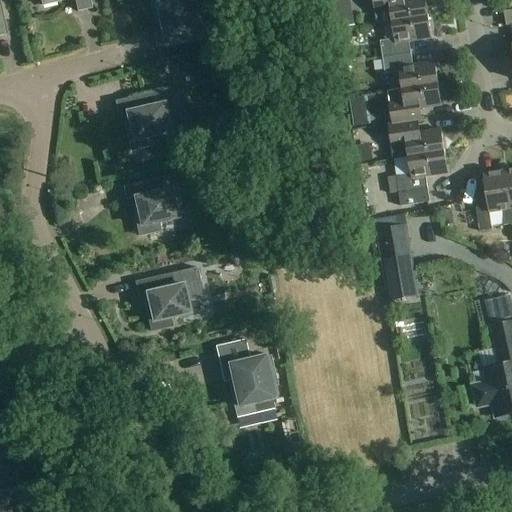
[(74,0),(77,12),(91,9),(89,0),(40,0),(42,6),(66,0),(74,0)]
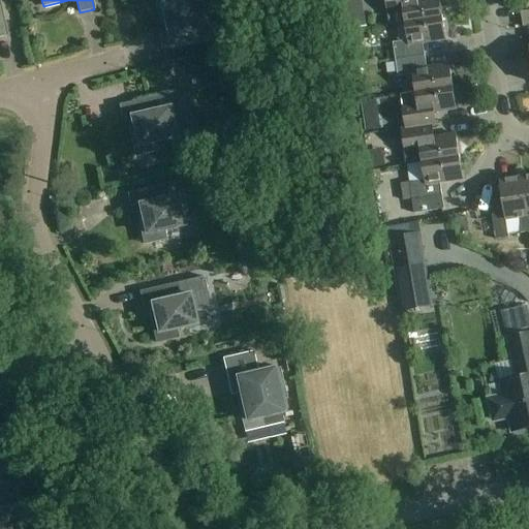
[(182,0),(178,1),(178,0),(154,0),(161,26),(165,25),(167,33),(158,35),(161,50),(214,38),(207,7),(201,8),(198,0),(182,0)]
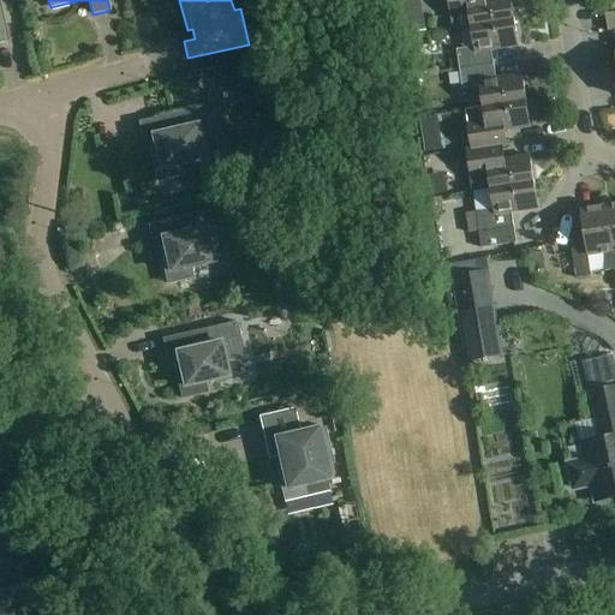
[(419,0),(405,0),(399,1),(401,18),(423,15),(419,0)]
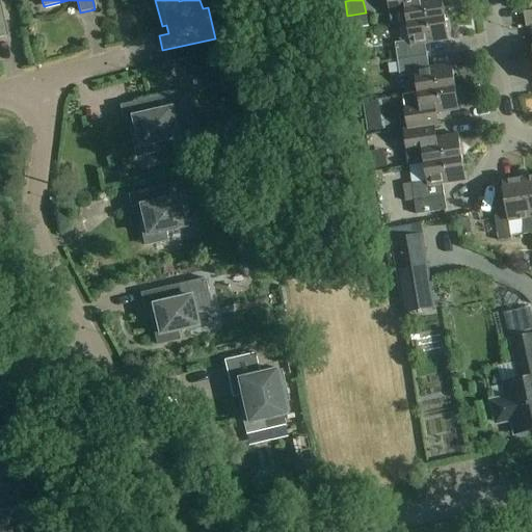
[(383,0),(366,0),(364,0),(367,18),(387,15),(383,0)]
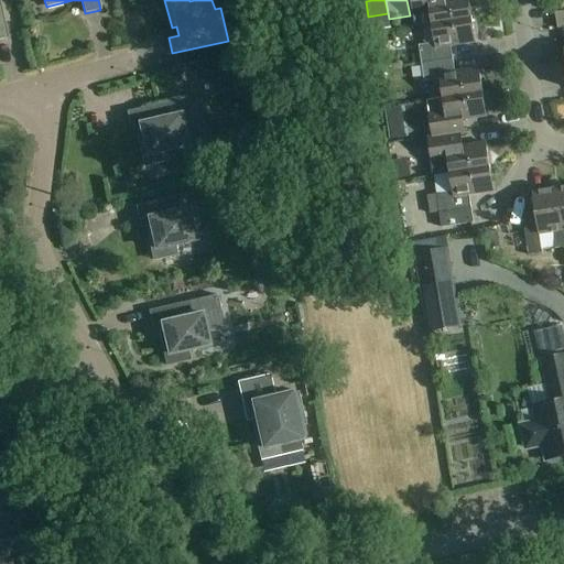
[(410,0),(411,2),(411,7),(414,26),(432,23),(470,18),(467,0),(410,0)]
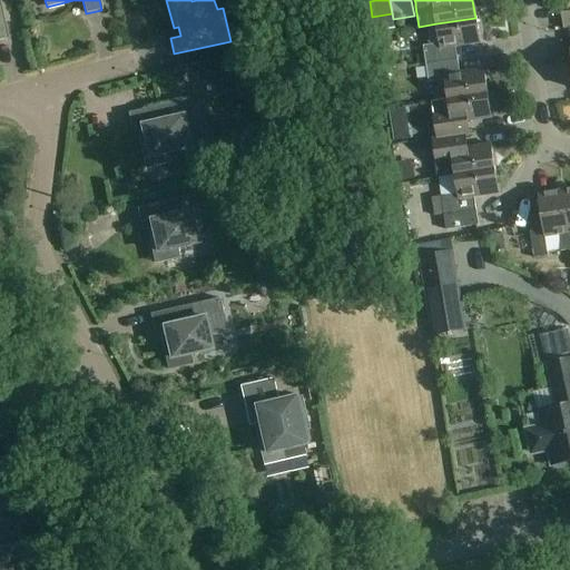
[(424,64),(458,59),(455,46),(480,42),(475,18),(436,23),(439,42),(422,45),(424,64)]
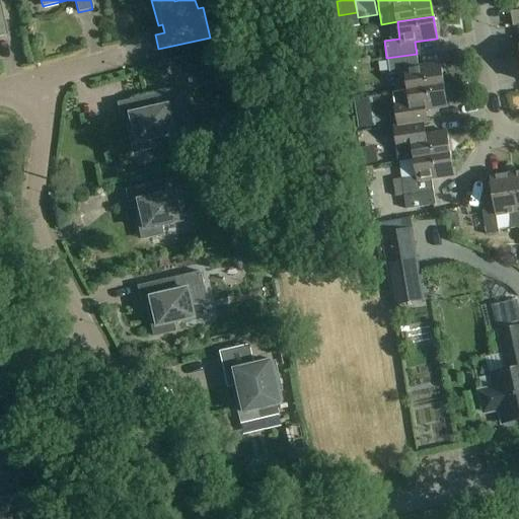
[(408,89),(443,84),(440,62),(418,65),(417,54),(386,58),(388,74),(404,72),(408,89)]
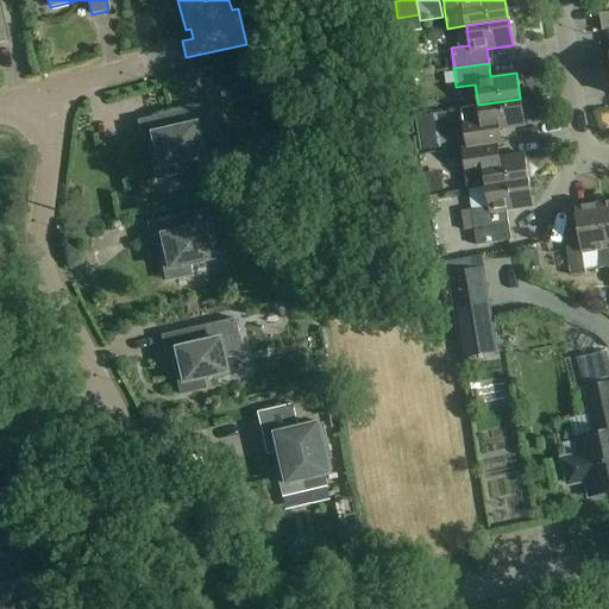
[(465,148),(496,144),(501,143),(500,129),(525,125),(520,99),(478,105),(478,108),(460,111),(463,129),(465,148)]
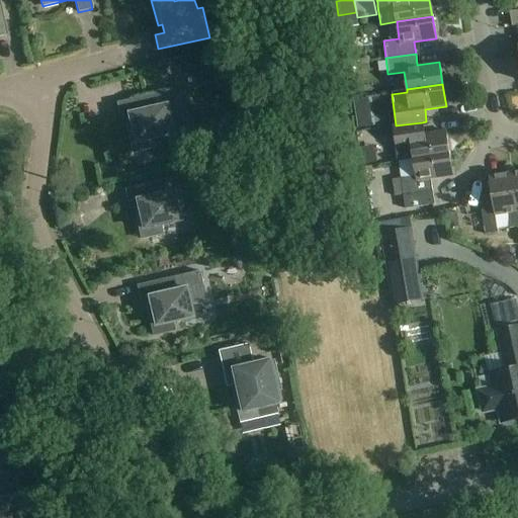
[(179,88),(115,103),(119,117),(128,115),(131,123),(125,124),(133,153),(154,148),(152,139),(177,134),(174,121),(186,118),(179,88)]
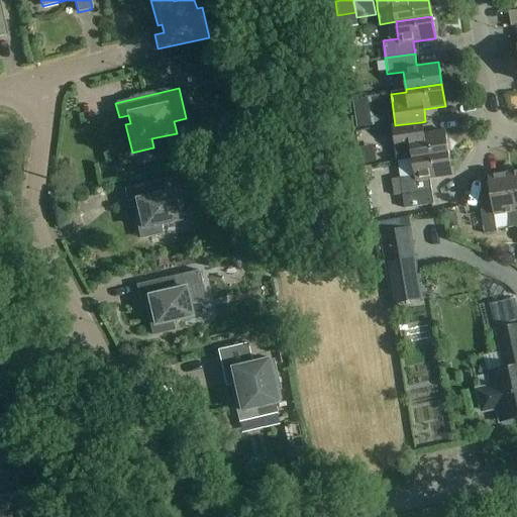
[(372,112),(355,114),(357,127),(374,125),(372,112)]
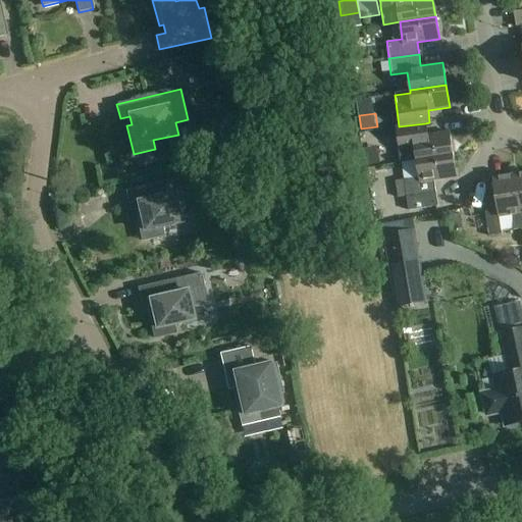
[(401,162),(453,154),(450,131),(427,135),(425,123),(399,126),(396,126),(396,127),(397,137),(401,162)]
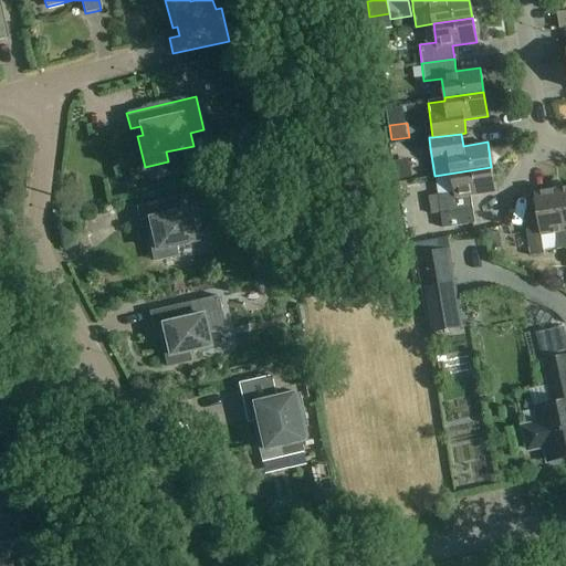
[(429,138),(420,139),(422,149),(426,148),(430,148),(429,138)]
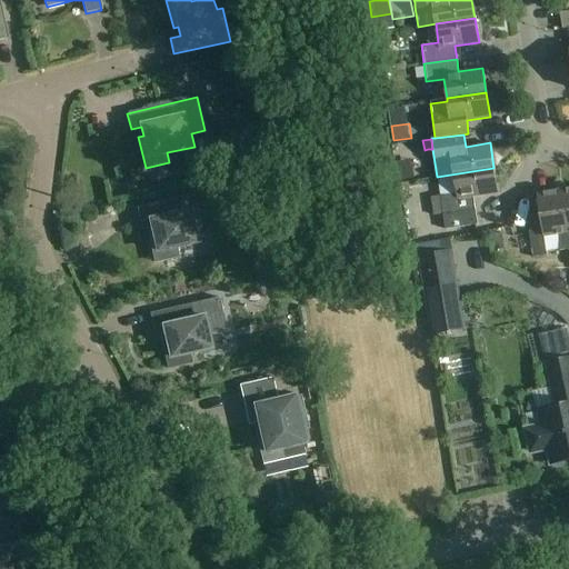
[(498,192),(493,168),(437,177),(437,180),(455,177),(457,193),(440,196),(440,198),(435,198),(437,217),(442,216),(445,230),(478,226),(476,209),(473,196),(498,192)]
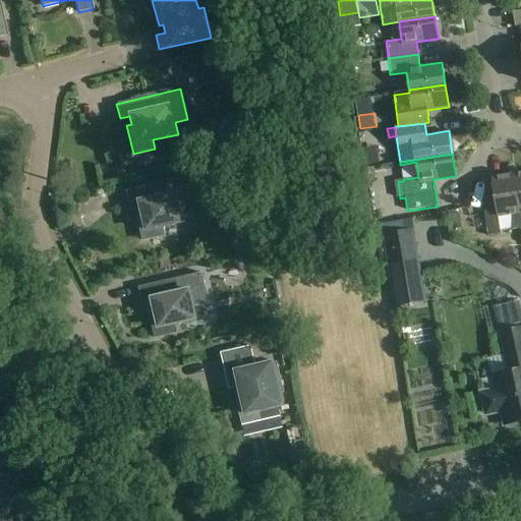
[(512,228),(520,226),(520,225),(513,173),(491,176),(497,209),(484,211),(487,234),(500,232),(498,215),(510,213),(512,228)]
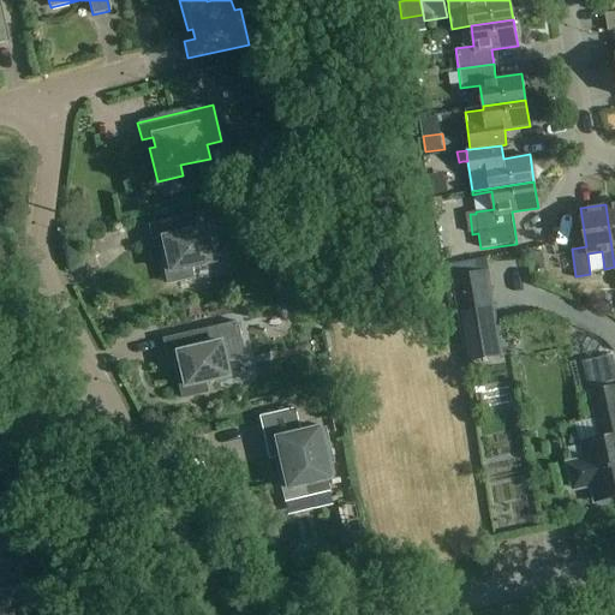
[(167,285),(192,279),(190,268),(220,261),(208,210),(147,225),(151,242),(162,239),(165,249),(159,250),(167,285)]
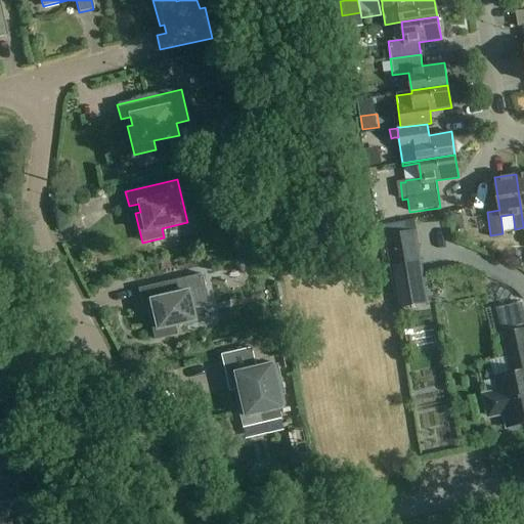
[(418,230),(386,235),(398,309),(430,303),(418,230)]
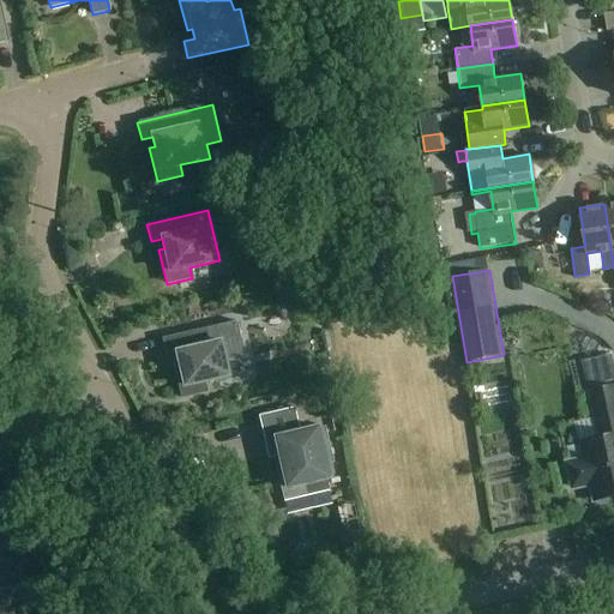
[(286,315),(269,317),(270,336),(287,335),(286,315)]
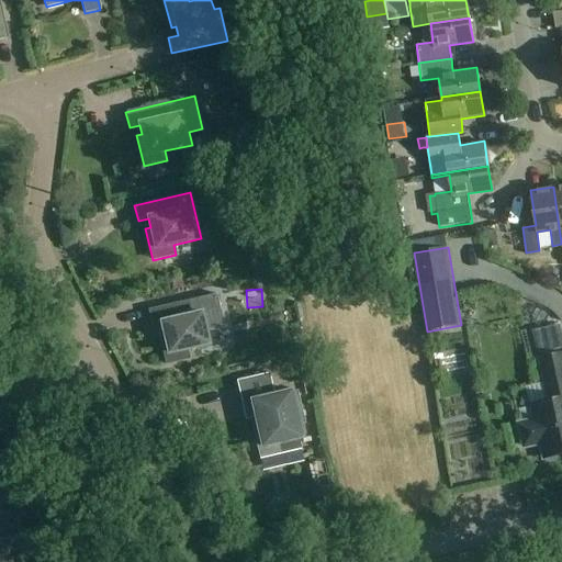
[(187,349),(214,343),(211,330),(224,327),(216,294),(147,310),(152,326),(161,324),(164,332),(158,333),(166,364),(189,359),(187,349)]
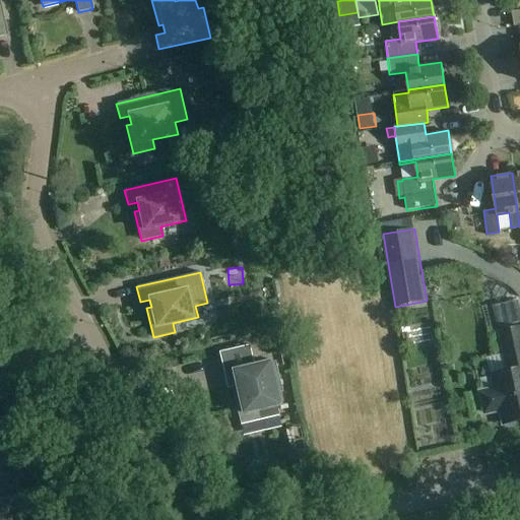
[(480,391),(485,416),(501,412),(504,425),(519,420),(519,326),(500,331),(509,371),(493,374),(496,388),(480,391)]
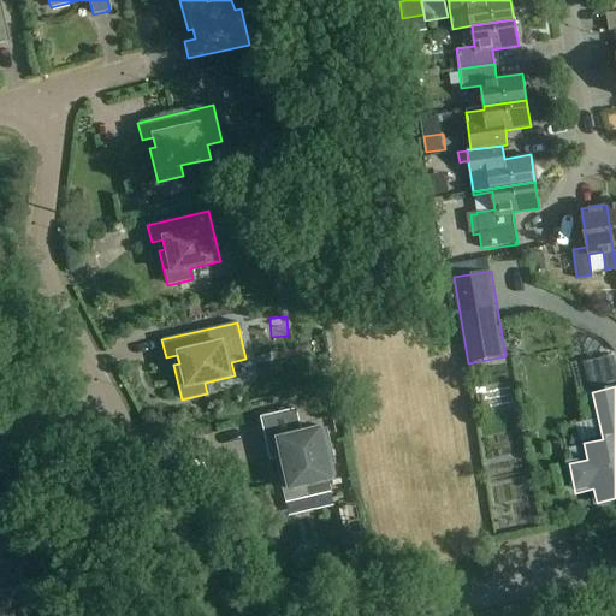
[(266,416),(259,418),(265,443),(266,446),(268,460),(279,457),(282,467),(277,468),(285,502),(311,496),(311,498),(333,492),(331,480),(327,466),(335,465),(325,428),(301,434),(295,409),(273,414),(266,416)]
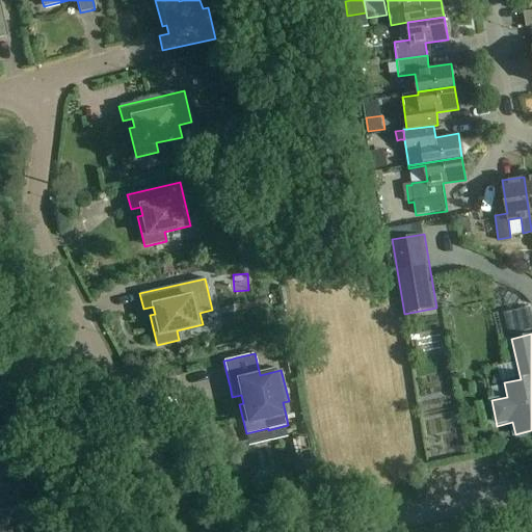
[(0,531),(18,531),(11,501),(0,503),(0,531)]
